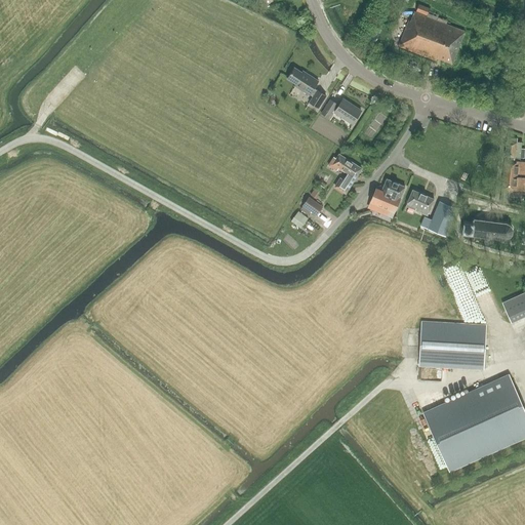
[(418,5),(416,11),(428,15),(430,9),(418,5)]
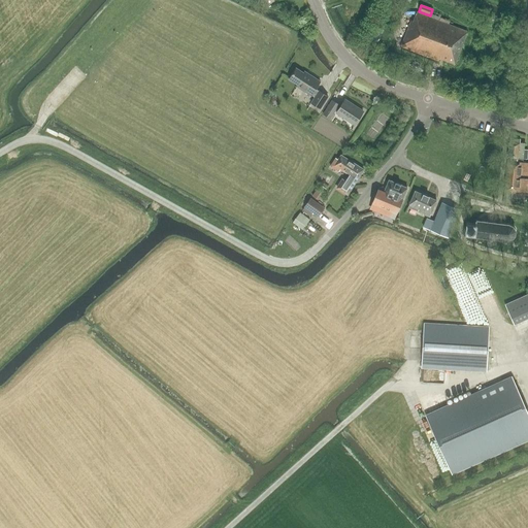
[(455,64),(466,31),(416,11),(413,22),(410,21),(400,46),(438,61),(439,59),(455,64)]
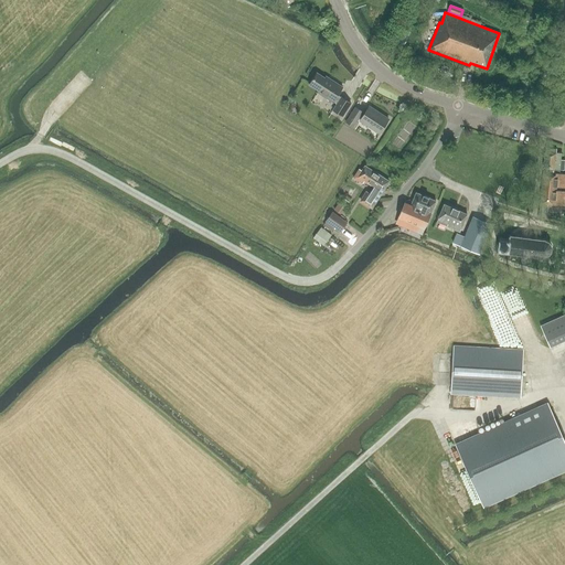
[(329,82),(317,74),(309,85),(319,92),(318,93),(333,103),(333,102),(337,105),(333,110),(342,117),(351,104),(341,97),(341,98),(338,96),(342,87),(330,80),(329,82)]
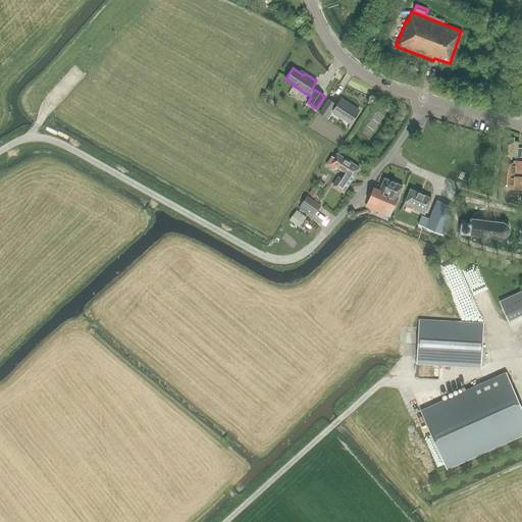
[(351,123),(359,110),(341,99),(335,107),(334,106),(335,104),(328,99),(319,113),(326,117),(331,109),(333,110),(332,111),(351,123)]
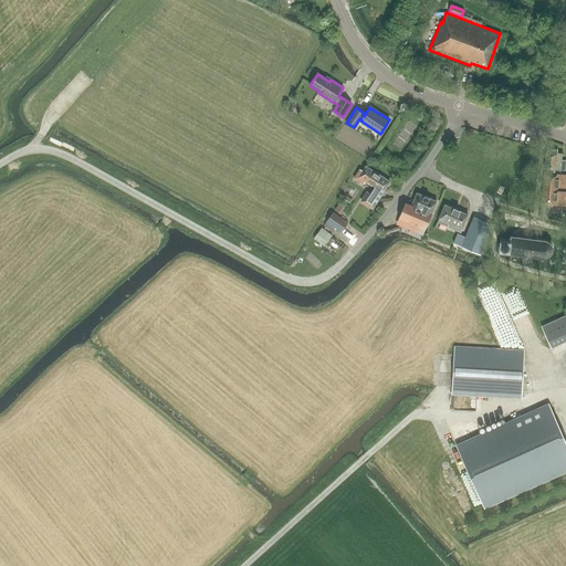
[(565,171),(565,160),(562,160),(562,154),(557,154),(557,149),(547,148),(546,153),(545,169),(565,171)]
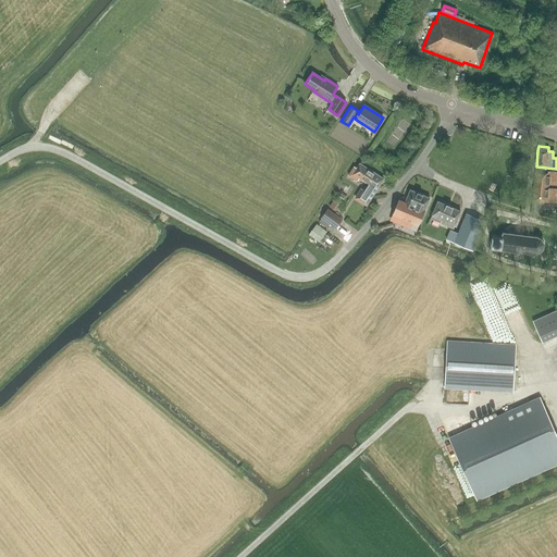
[(383,178),(359,163),(356,168),(354,166),(348,175),(357,181),(358,177),(368,184),(363,189),(361,188),(355,198),(366,206),(383,178)]
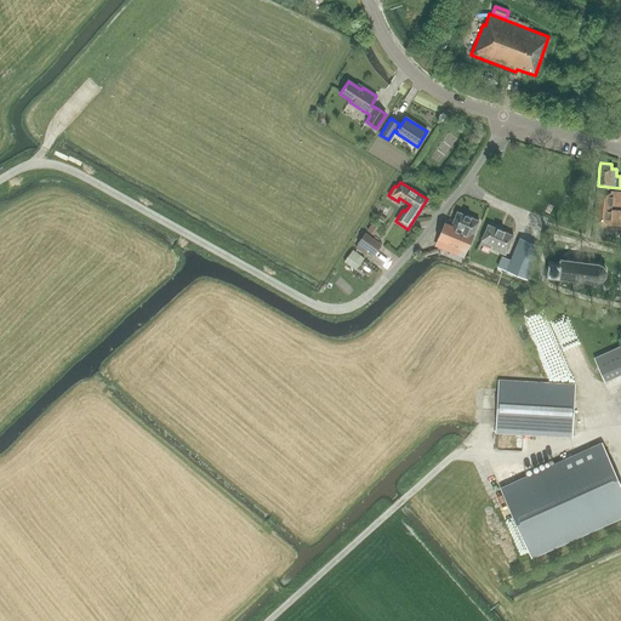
[(597,189),(596,208),(611,210),(613,203),(619,203),(620,192),(597,189)]
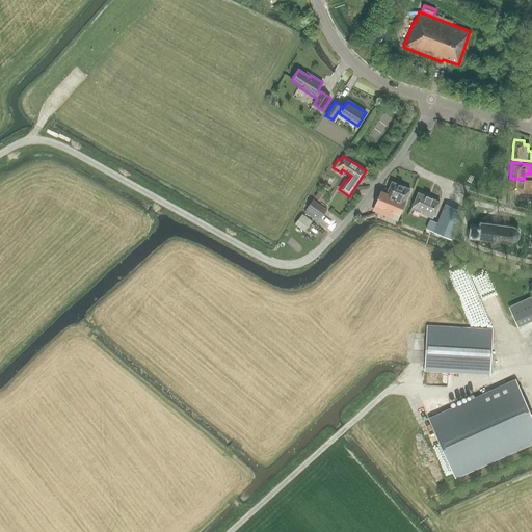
[(531,180),(524,180),(510,178),(507,206),(512,206),(514,192),(531,194),(531,180)]
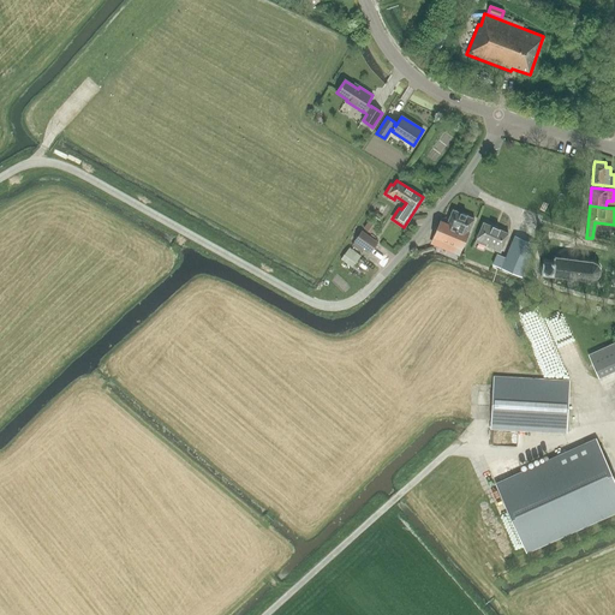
[(461,249),(475,219),(453,210),(448,220),(442,218),(441,221),(434,237),(461,249)]
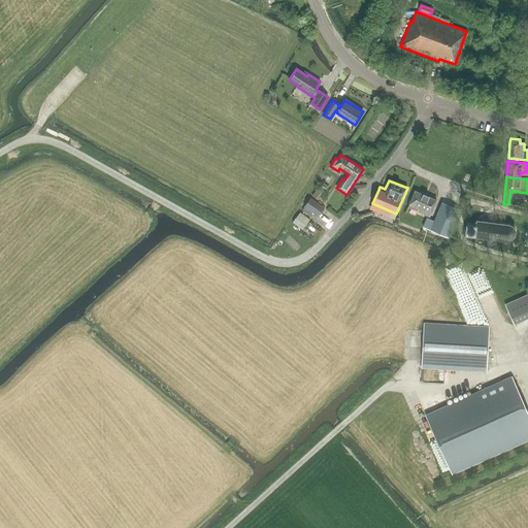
[(323,192),(317,188),(311,195),(318,199),(323,192)]
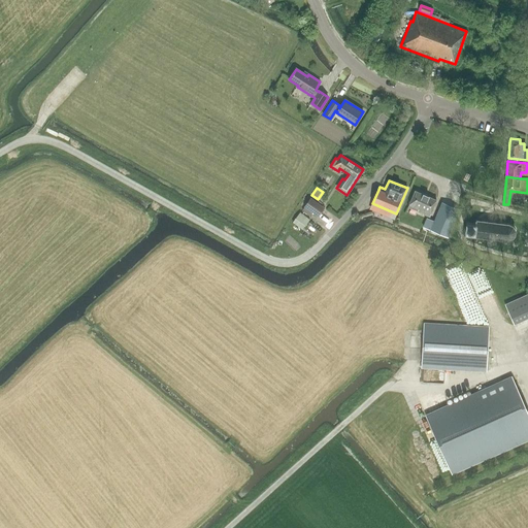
[(429,217),(436,200),(415,191),(407,207),(429,217)]
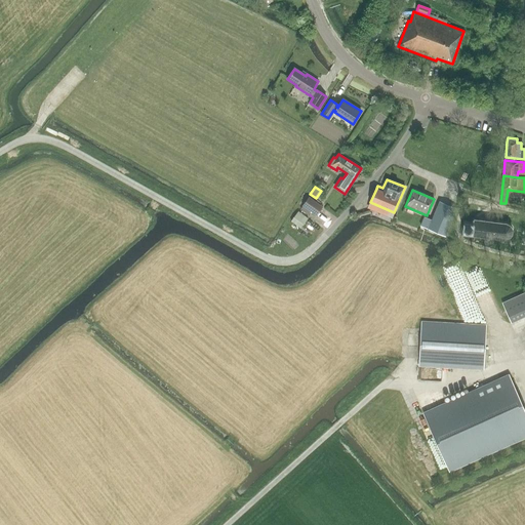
[(322,206),(309,196),(303,205),(316,215),(322,206)]
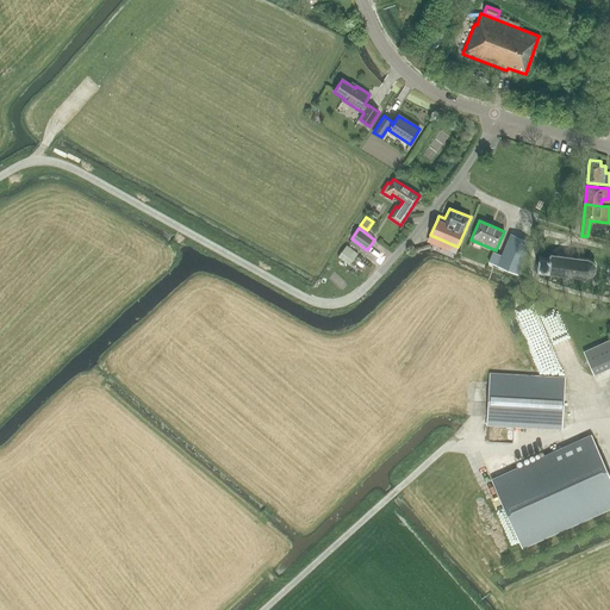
[(530,243),(511,235),(502,255),(496,253),(496,254),(492,253),(489,262),(517,274),(530,243)]
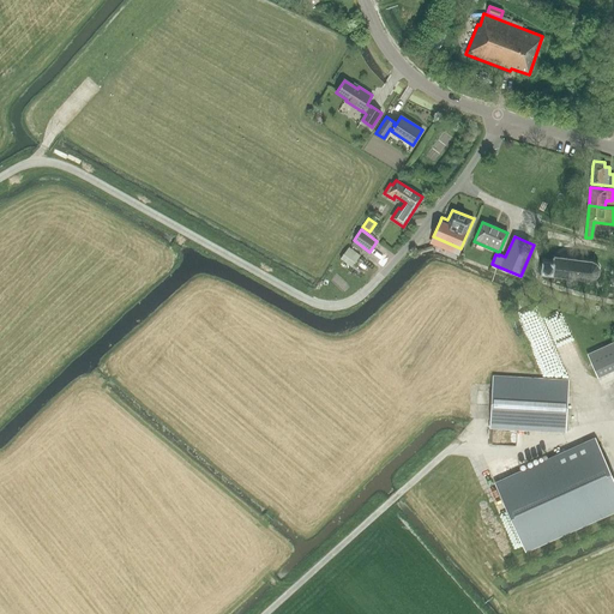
[(360,256),(348,247),(341,258),(351,266),(360,256)]
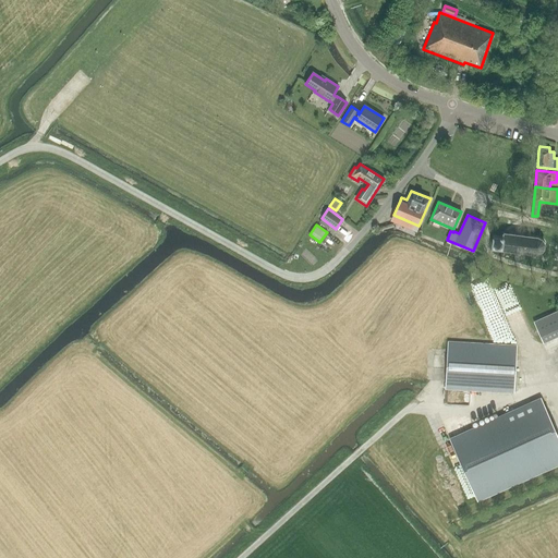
[(545,247),(545,245),(545,243),(544,242),(543,240),(542,239),(540,238),(537,237),(501,233),(501,237),(495,235),(492,235),(490,246),(495,246),(500,247),(499,251),(534,254),(536,254),(538,254),(540,253),(542,253),(543,252),(544,250),(544,249),(545,247)]
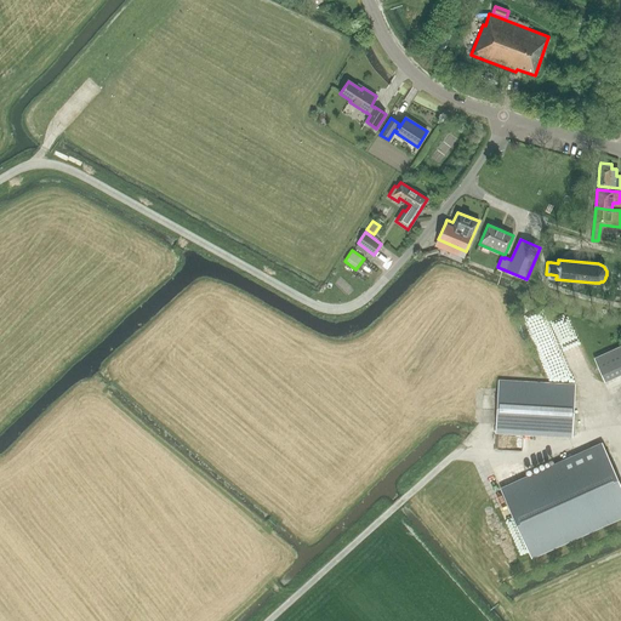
[(620,346),(594,359),(604,382),(620,374),(620,346)]
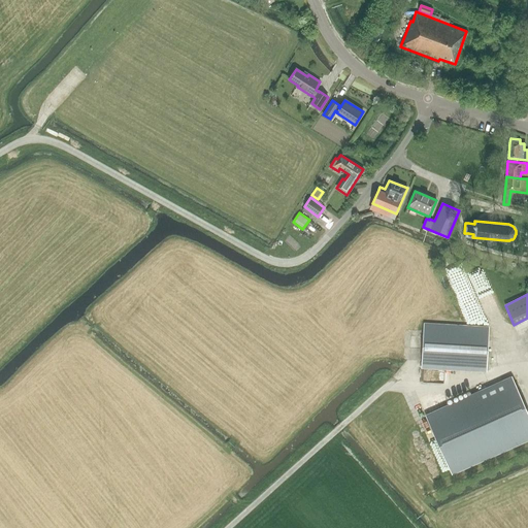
[(487,370),(489,328),(425,325),(422,367),(487,370)]
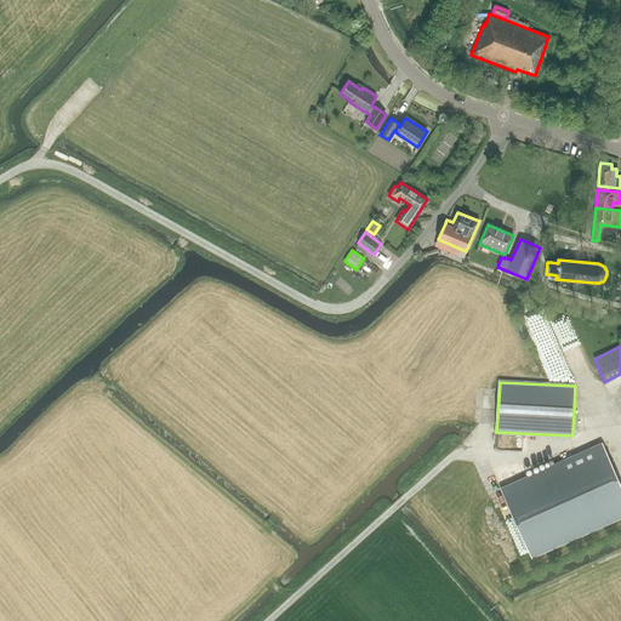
[(620,516),(620,486),(602,444),(501,490),(533,557),(620,516)]
